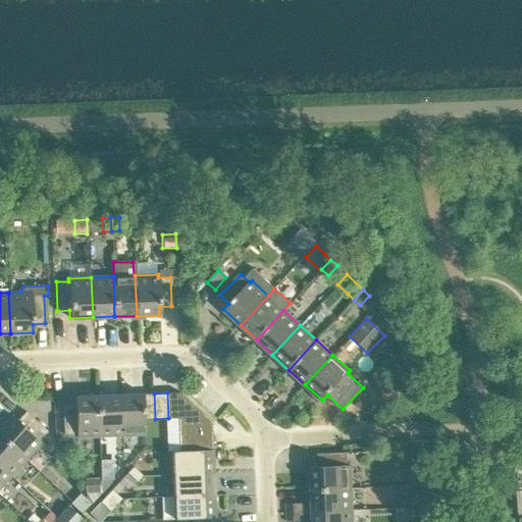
[(177,418),(178,451),(178,452),(211,451),(210,421),(179,393),(167,393),(168,418),(177,418)]
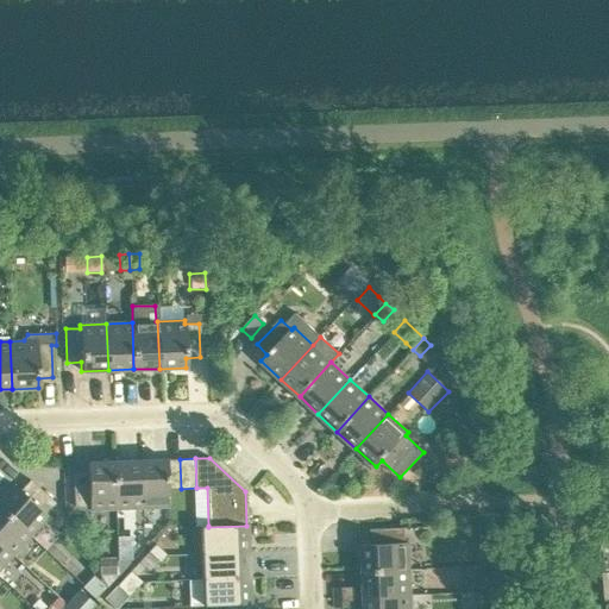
[(167,489),(181,489),(180,459),(139,460),(140,508),(168,507),(167,489)]
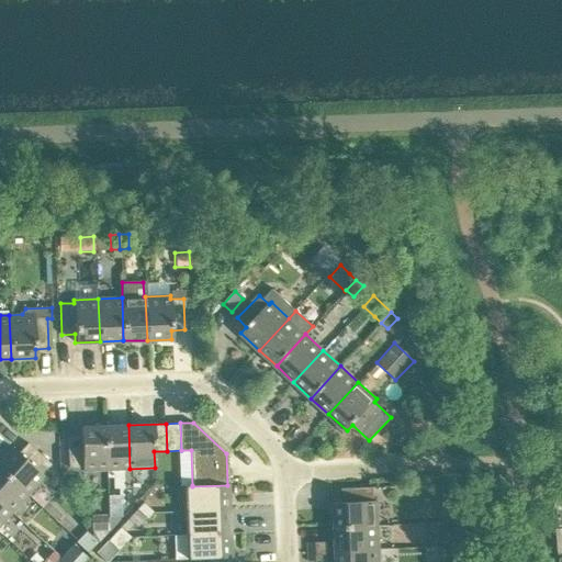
[(107,470),(130,469),(128,425),(104,426),(107,470)]
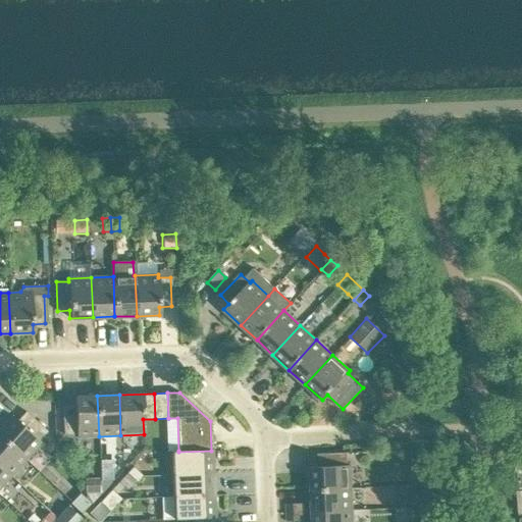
[(75,437),(99,436),(97,396),(74,397),(74,405),(62,405),(63,434),(75,434),(75,437)]
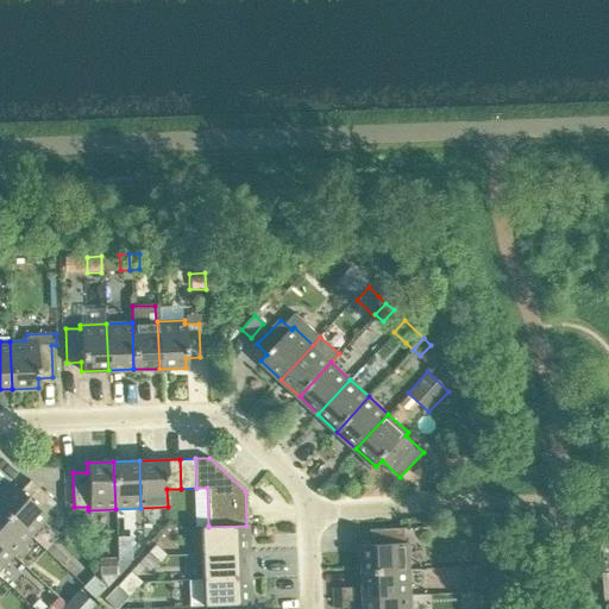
[(12,484),(0,497),(0,508),(29,535),(46,516),(44,514),(55,503),(30,479),(19,490),(12,484)]
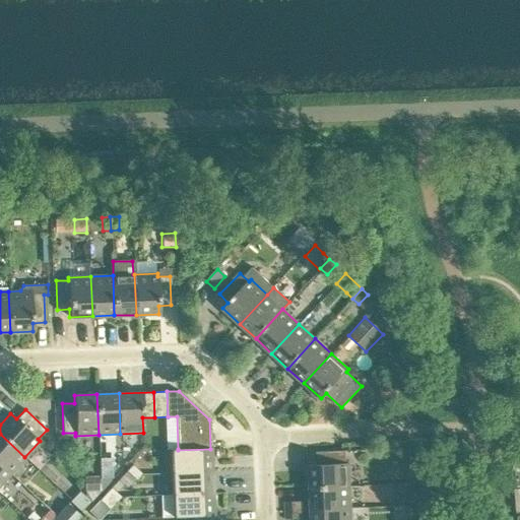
[(0,434),(0,464),(10,473),(24,457),(0,434)]
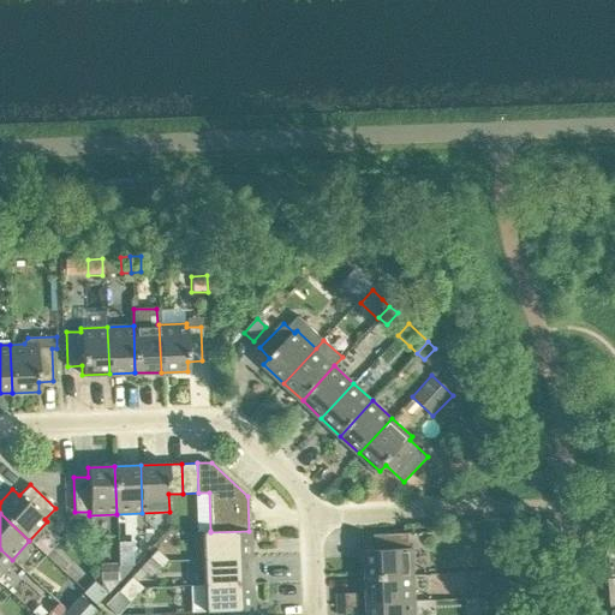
[(202,531),(203,559),(250,556),(249,531),(210,532),(210,531),(202,531)]
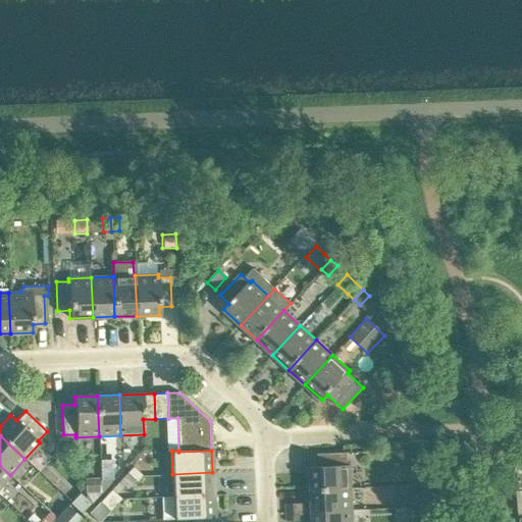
[(310,466),(311,489),(351,487),(350,465),(347,465),(347,453),(317,454),(318,466),(310,466)]
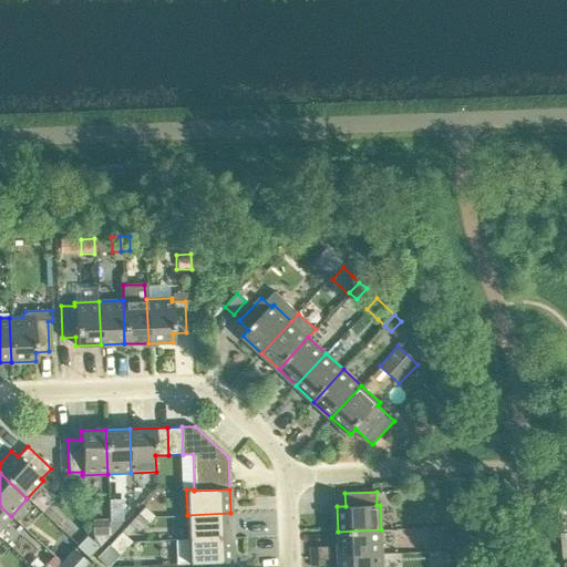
[(0,506),(0,527),(11,516),(0,506)]
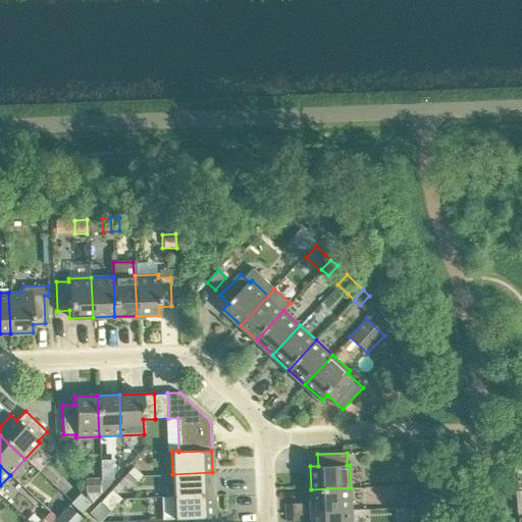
[(126,473),(136,482),(142,475),(133,466),(126,473)]
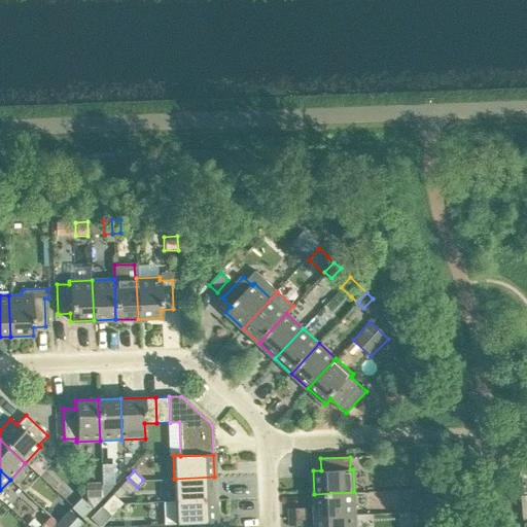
[(174,479),(174,501),(215,499),(214,477),(174,479)]
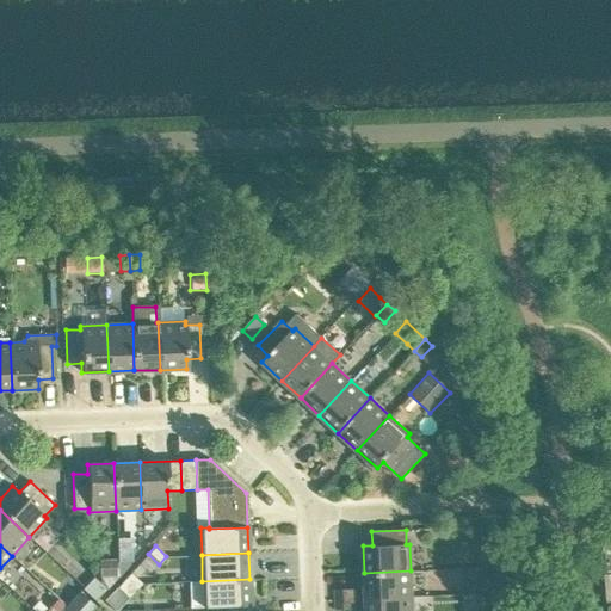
[(115,576),(115,562),(100,562),(100,576),(115,576)]
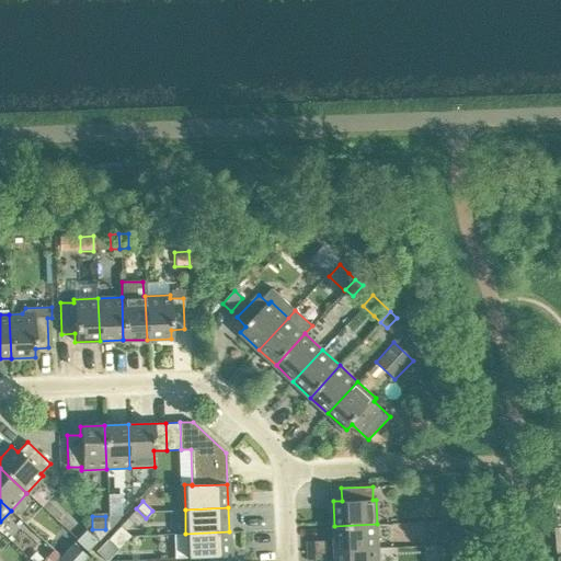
[(334,526),(335,549),(378,548),(377,524),(334,526)]
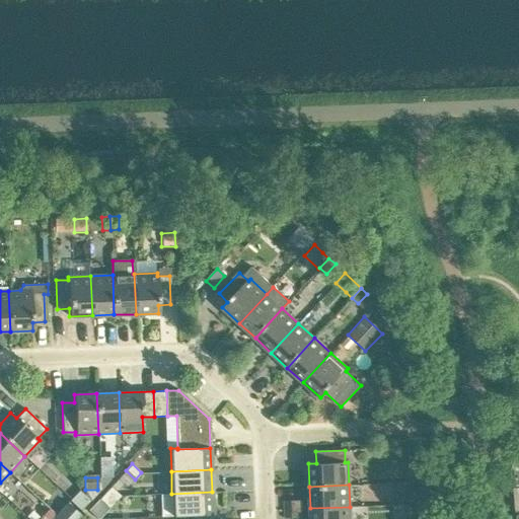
[(110,487),(104,493),(115,502),(120,496),(110,487)]
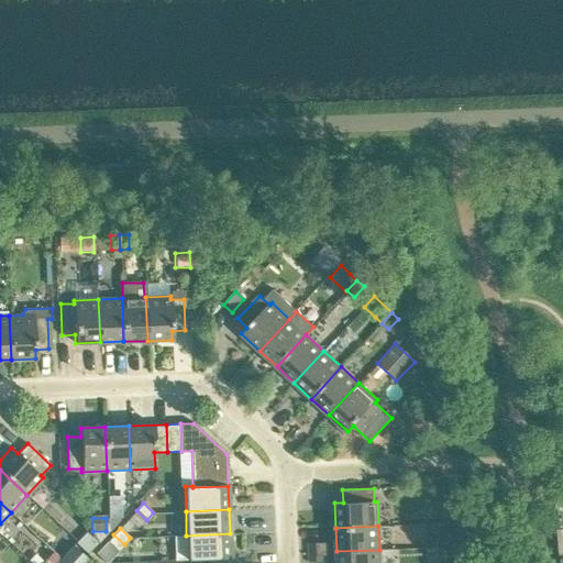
[(77,542),(89,553),(97,544),(85,533),(77,542)]
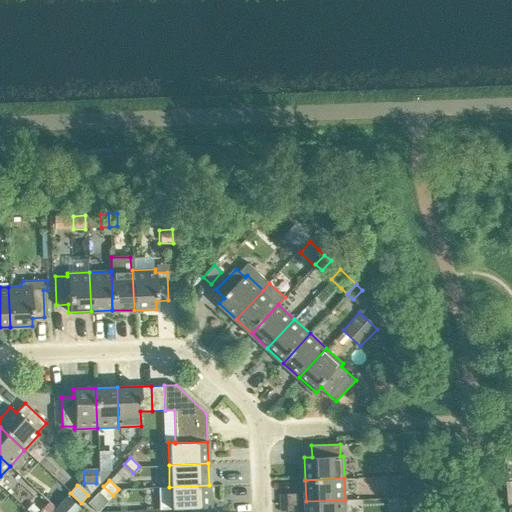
[(209,485),(169,487),(170,509),(189,508),(209,508),(210,508),(209,485)]
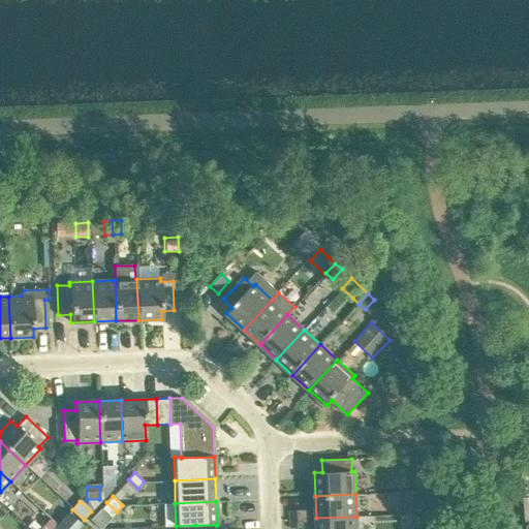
[(117,511),(106,502),(100,508),(111,518),(117,511)]
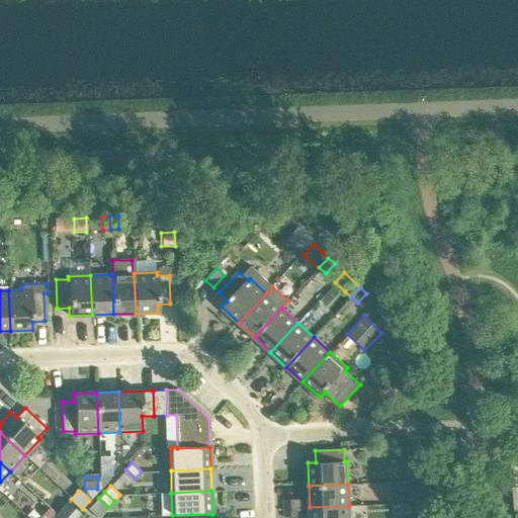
[(284,500),(284,508),(301,508),(301,499),(284,500)]
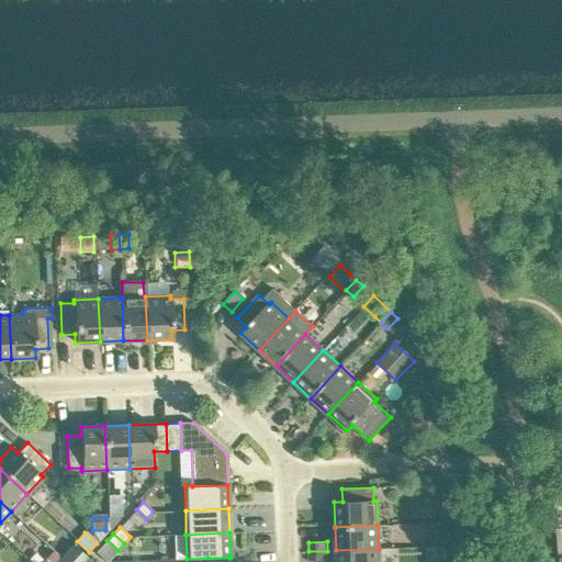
[(82,561),(87,558),(72,544),(60,559),(56,561),(82,561)]
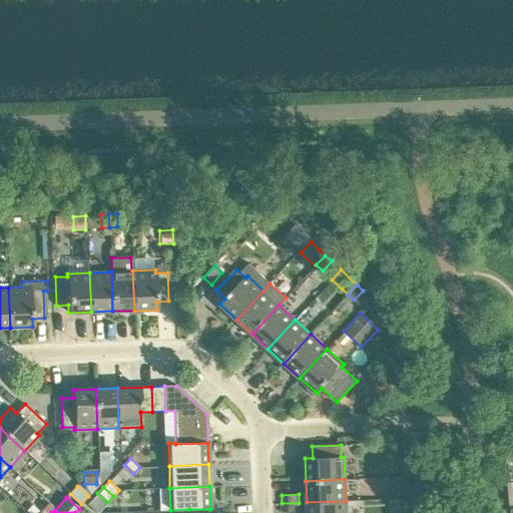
[(307,502),(307,512),(346,512),(346,501),(307,502)]
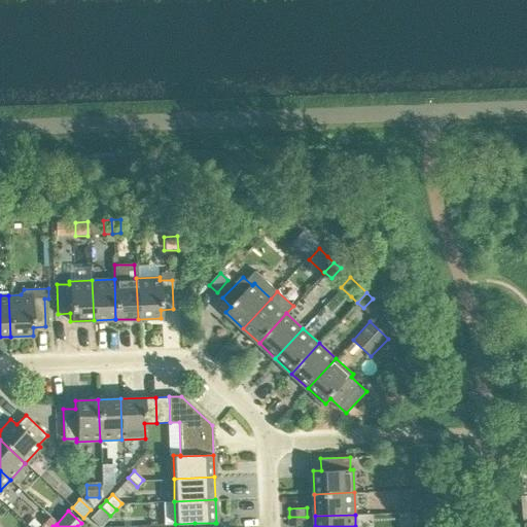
[(39,526),(53,526),(57,524),(49,517),(40,526),(39,526)]
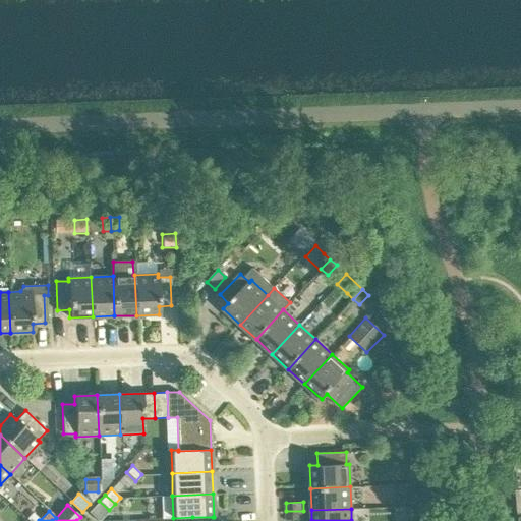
[(303,511),(286,511),(287,520),(304,519),(303,511)]
